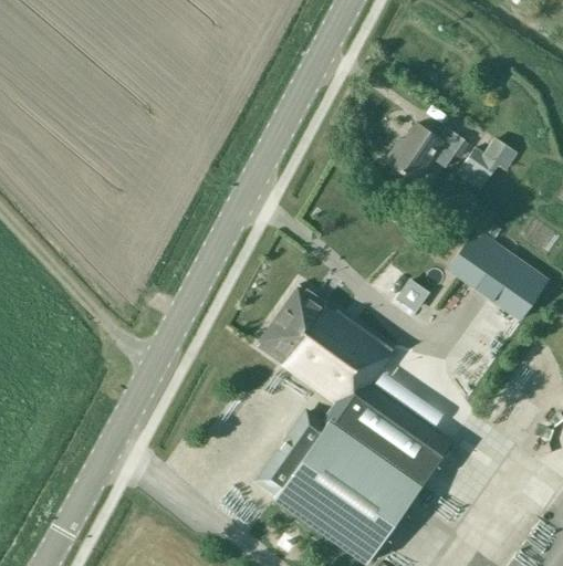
[(476,146),(475,147),(465,142),(466,139),(448,127),(440,138),(419,123),(406,140),(404,138),(387,160),(416,180),(431,157),(447,167),(455,156),(465,163),(457,173),(481,189),(499,161),(476,146)]
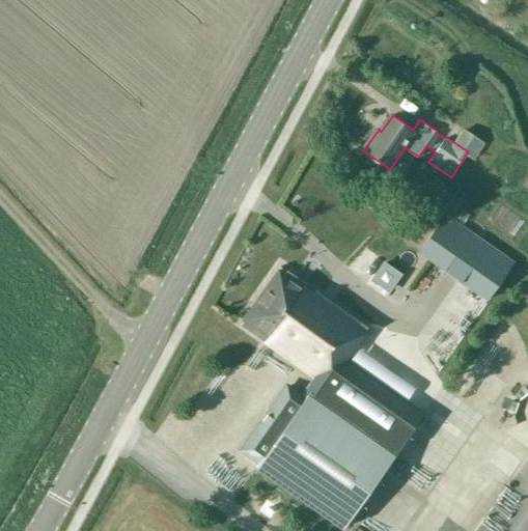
[(447,215),(421,252),(489,300),(516,262),(447,215)]
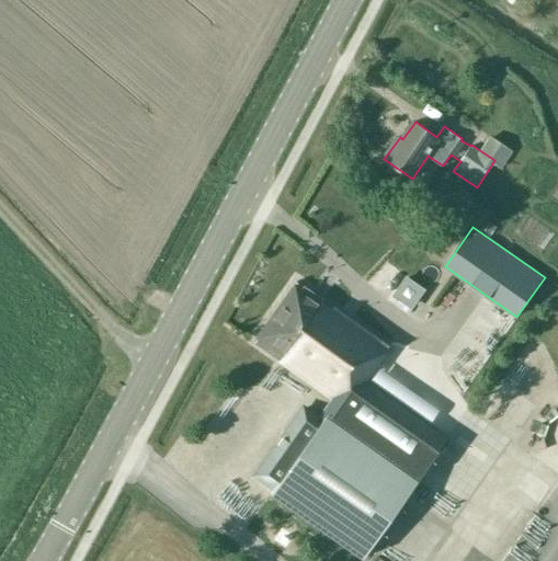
[(398,270),(384,289),(414,310),(429,290),(398,270)]
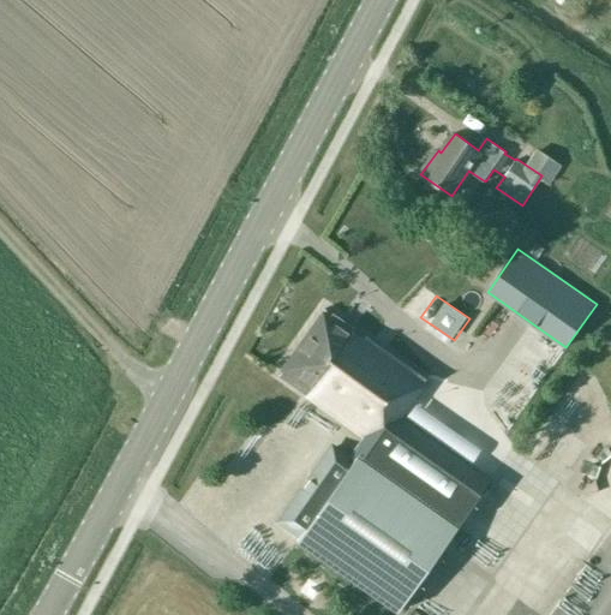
[(365,446),(347,433),(299,499),(406,573),(454,507),(379,455),(384,448),(460,501),(481,469),(423,428),(435,411),(417,398),(429,380),(328,309),(281,375),(370,439),(365,446)]
